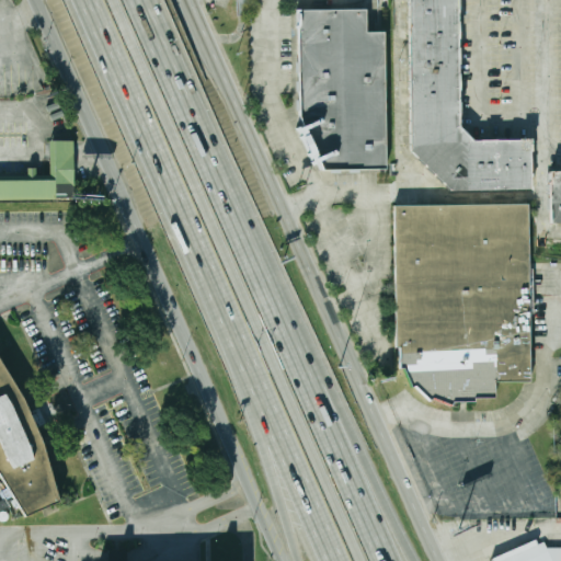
[(237,0),(237,15),(247,15),(247,0),(237,0)]
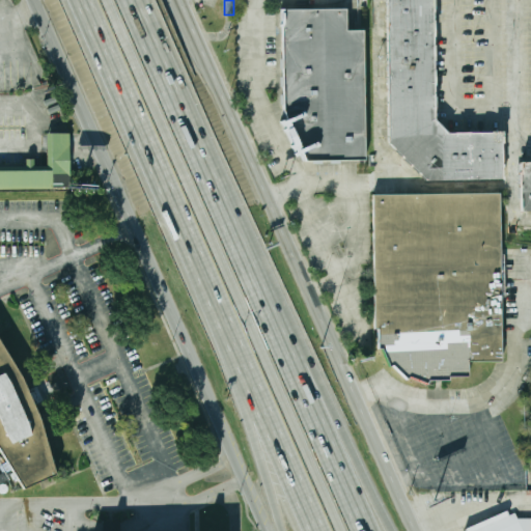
[(388,141),(387,0),(431,0),(434,119),(448,134),(501,133),(501,180),(427,180),(388,141)]
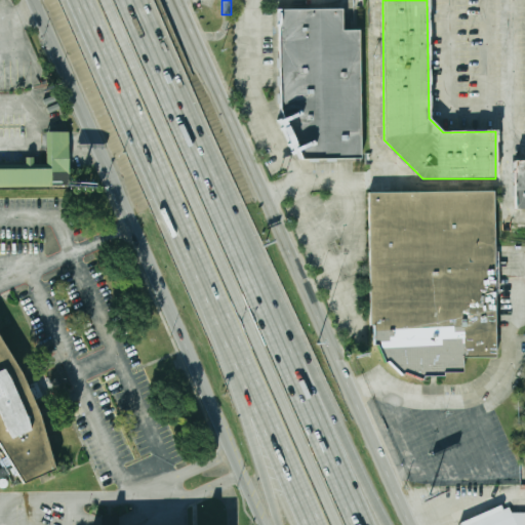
[(283,114),(281,9),(345,9),(345,30),(361,30),(363,158),(301,159),(283,114)]
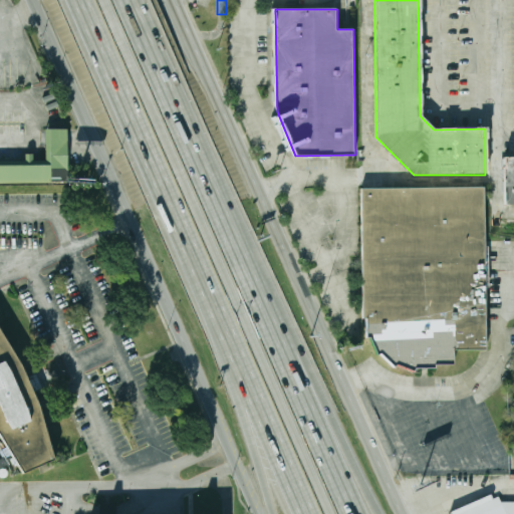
[(0,166),(48,167),(48,129),(66,130),(66,186),(0,185),(0,166)]
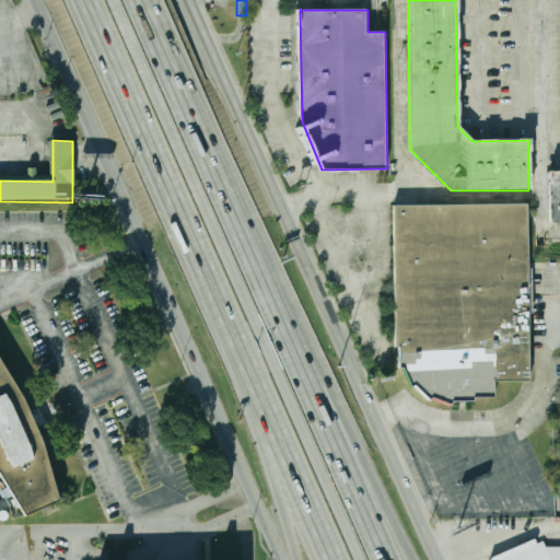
[(559,171),(548,171),(548,197),(550,197),(550,222),(559,222),(559,171)]
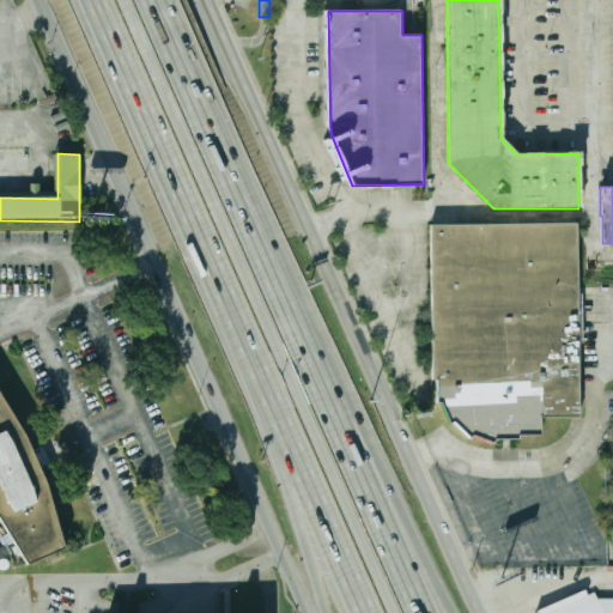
[(439,402),(449,424),(453,422),(468,437),(472,435),(493,443),(495,439),(517,439),(517,435),(540,435),(540,417),(578,417),(576,223),(430,224),(431,378),(436,378),(436,402),(439,402)]
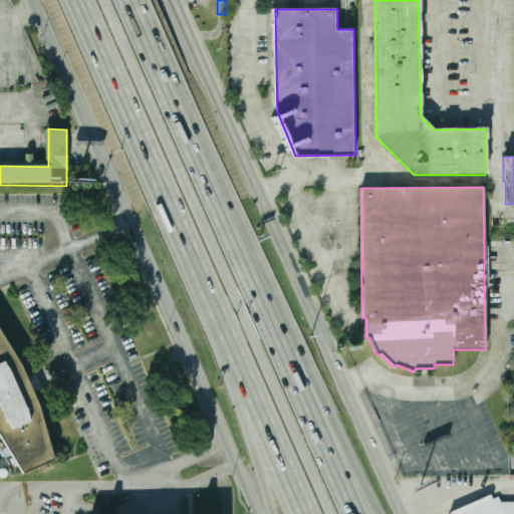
[(0,432),(25,474),(56,460),(40,407),(23,364),(0,327),(0,432)]
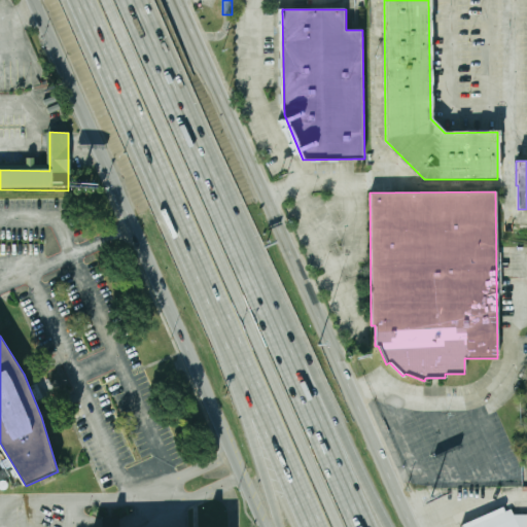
[(0,471),(7,468),(11,476),(0,481),(0,471)]
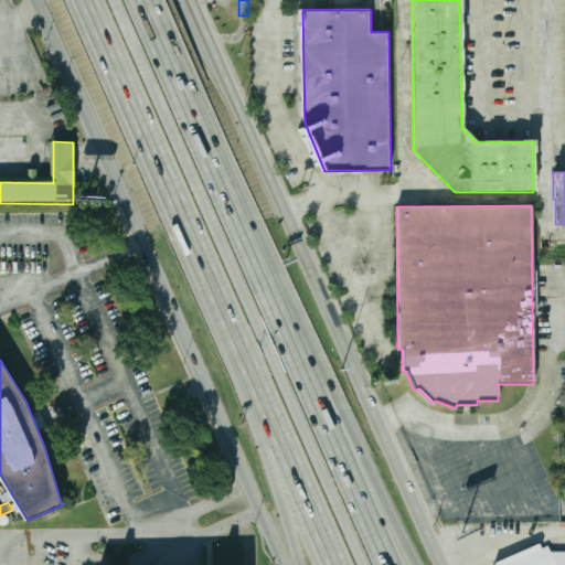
[(1,522),(3,524),(7,524),(10,523),(11,521),(10,518),(9,515),(6,514),(2,515),(1,519),(1,522)]
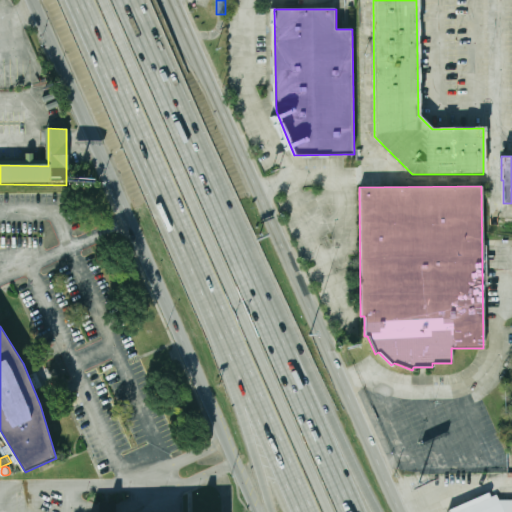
[(490,497),(496,494),(499,500),(511,499),(511,511),(447,511),(448,510),(488,493),(490,497)]
